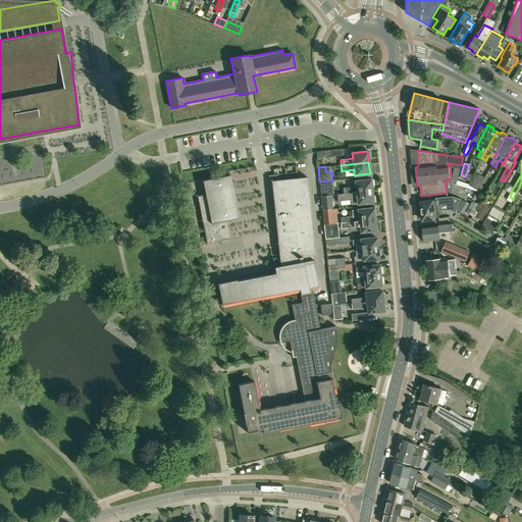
[(312,290),(310,291),(309,288),(318,285),(318,286),(319,285),(313,259),(312,255),(315,255),(307,177),(297,178),(297,172),(274,174),(268,175),(269,181),(272,181),(280,258),(282,258),(283,265),(278,266),(274,267),(275,273),(237,280),(237,279),(219,282),(217,283),(221,305),(222,305),(222,304),(278,294),(297,290),(300,290),(302,303),(292,305),(295,320),(294,320),(292,320),(291,320),(290,321),(286,322),(284,324),(283,325),(282,327),(281,329),(280,331),(279,333),(279,336),(279,337),(279,338),(279,340),(280,342),(280,343),(293,341),(294,346),(295,350),(292,350),(293,357),(296,357),(305,401),(259,409),(254,381),(238,384),(247,432),(263,429),(263,433),(342,418),(338,403),(335,403),(334,397),(333,387),(332,378),(330,379),(329,373),(331,373),(330,369),(330,366),(330,363),(331,360),(332,356),(332,354),(334,349),(335,346),(335,344),(336,341),(336,338),(336,336),(336,334),(336,330),(335,327),(335,325),(334,325),(334,326),(320,329),(312,290)]
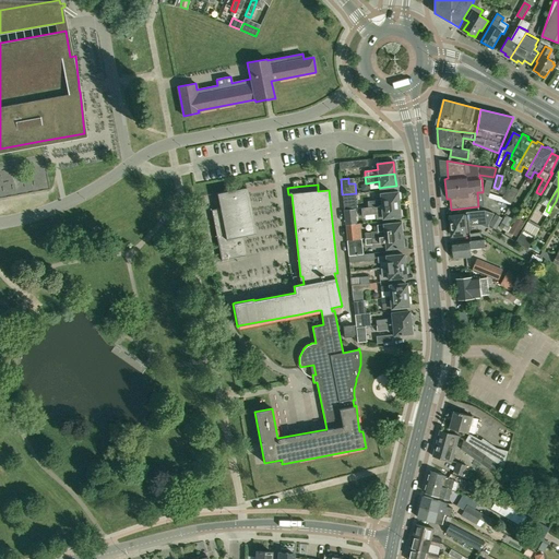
[(504,194),(508,187),(500,185),(498,189),(498,192),(504,194)]
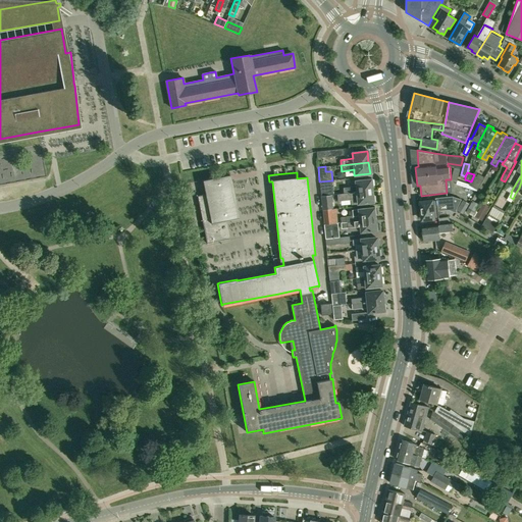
[(474,174),(471,181),(469,184),(478,189),(484,177),(477,173),(476,176),(474,174)]
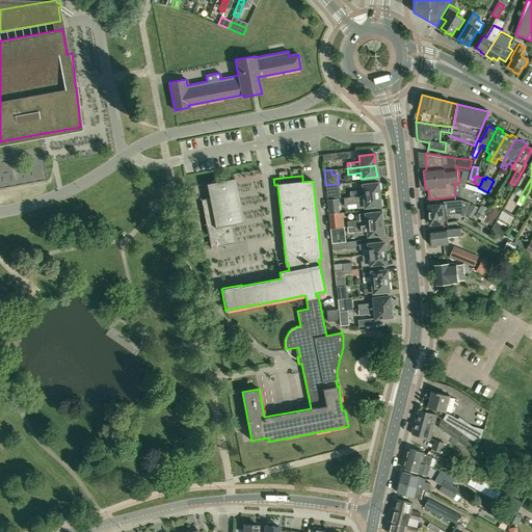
[(207,184),(210,197),(201,200),(210,248),(234,243),(234,242),(230,225),(243,222),(242,221),(242,222),(233,179),(234,179),(234,178),(227,180),(207,184)]
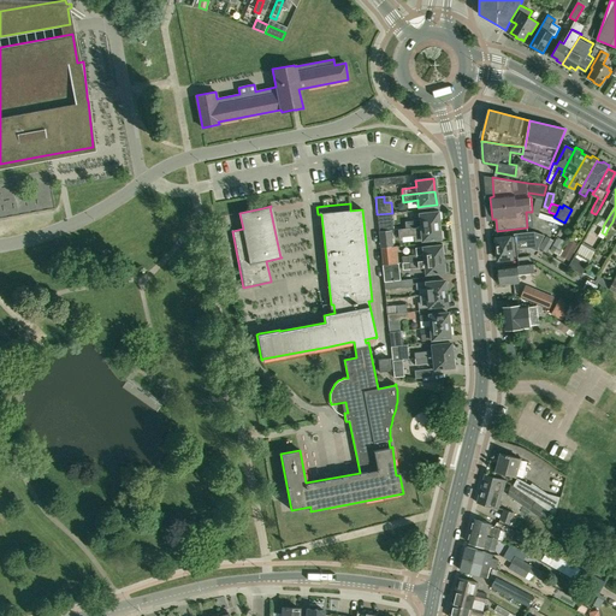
[(406,229),(438,225),(437,212),(419,214),(420,220),(406,223),(406,229)]
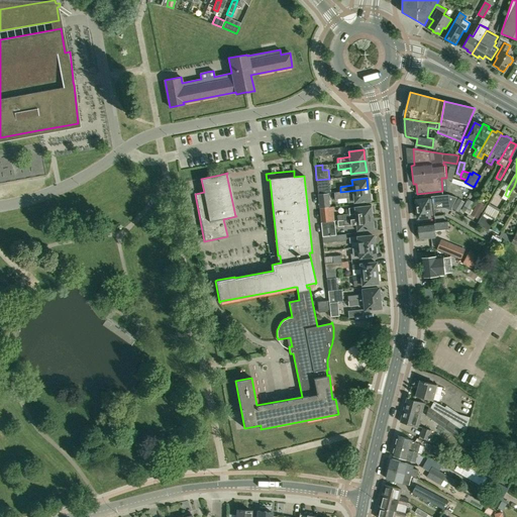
[(316,180),(318,194),(328,193),(331,193),(329,179),(316,180)]
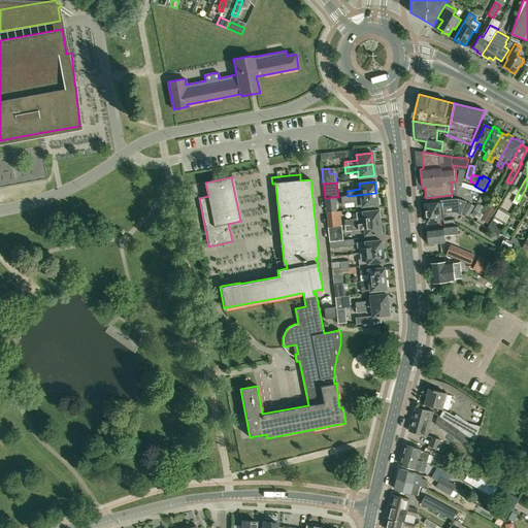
[(356,206),(367,205),(377,204),(375,193),(348,196),(341,197),(341,203),(355,202),(356,206)]
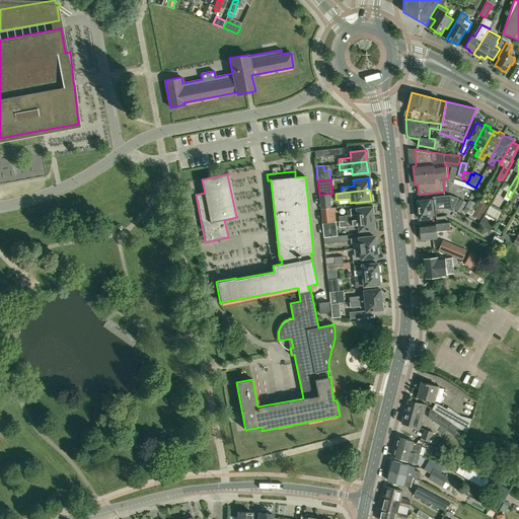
[(319,195),(320,209),(330,208),(329,194),(319,195)]
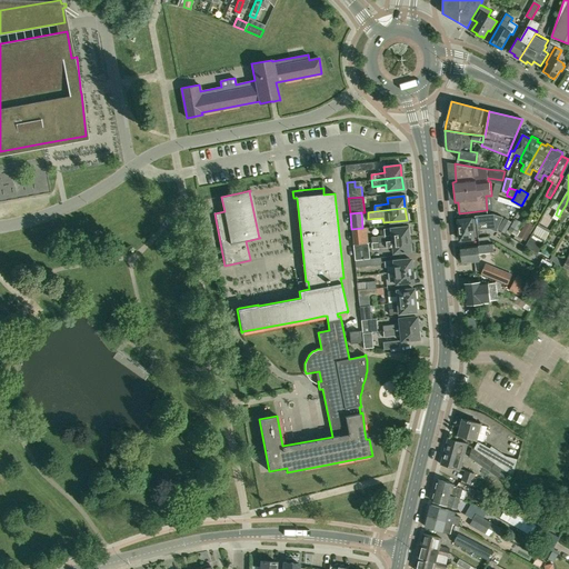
[(460,240),(478,238),(477,228),(489,228),(495,230),(496,228),(501,217),(495,213),(473,216),(473,219),(458,220),(460,240)]
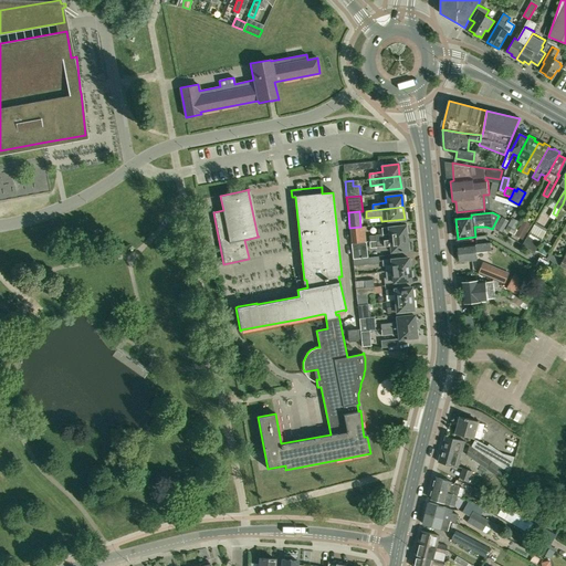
[(520,224),(512,220),(506,230),(514,234),(520,224)]
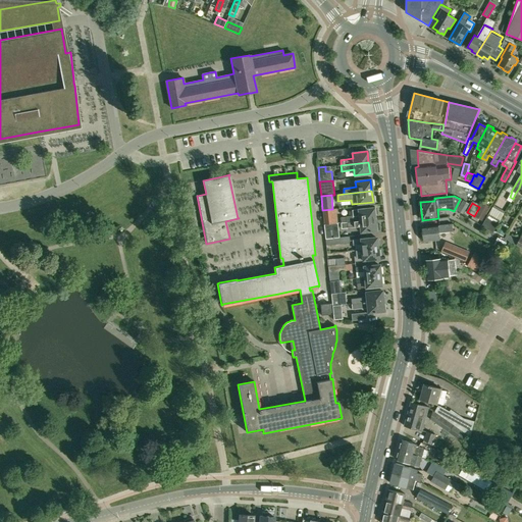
[(489,208),(490,206),(485,204),(483,203),(480,208),(478,212),(475,217),(482,221),(489,208)]
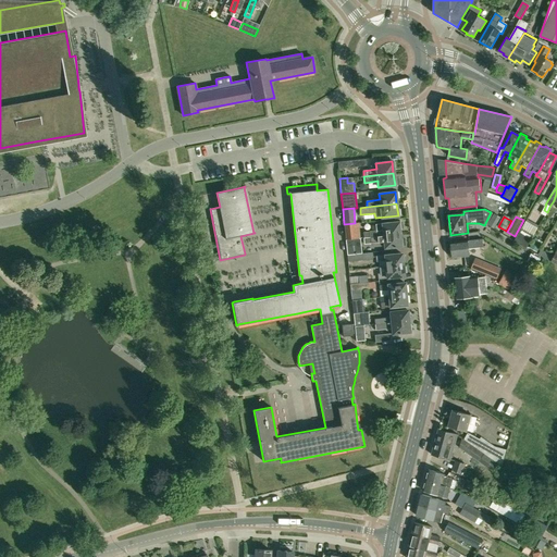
[(364,237),(399,234),(398,222),(382,224),(375,224),(376,231),(363,232),(364,237)]
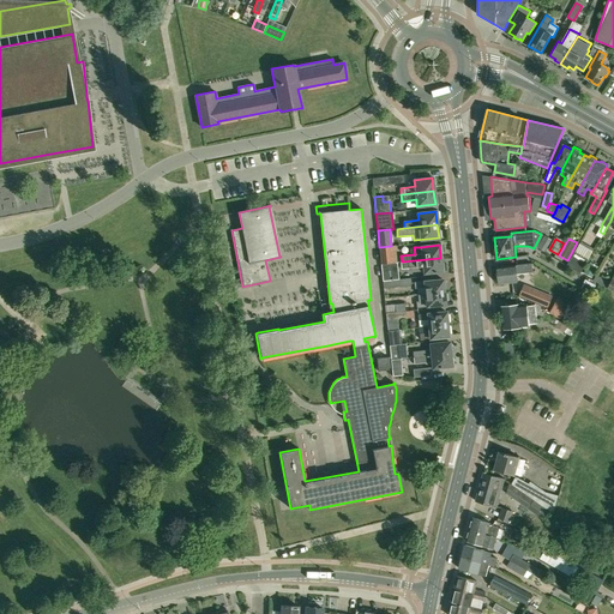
[(395,263),(395,253),(393,246),(391,246),(379,247),(380,264),(390,263),(395,263)]
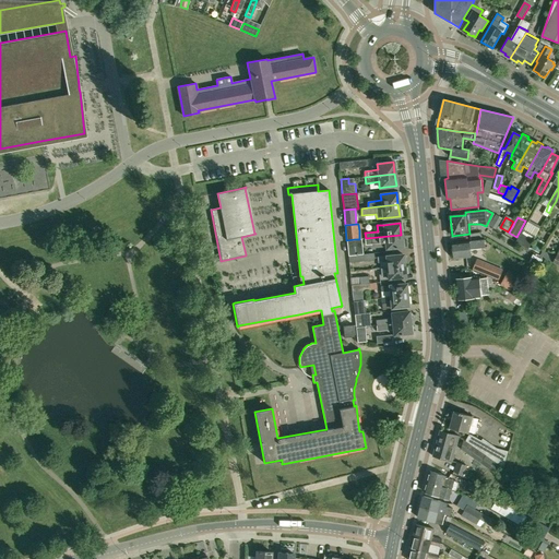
[(536,235),(523,228),(515,241),(528,249),(536,235)]
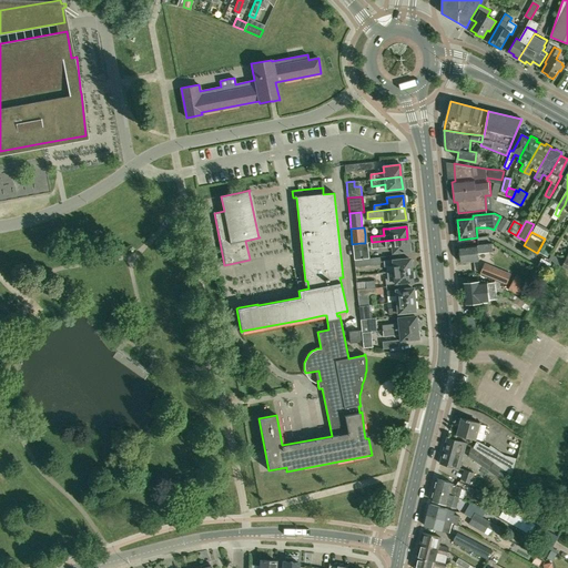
[(392,253),(397,252),(408,251),(407,239),(372,242),(372,249),(378,247),(392,246),(392,253)]
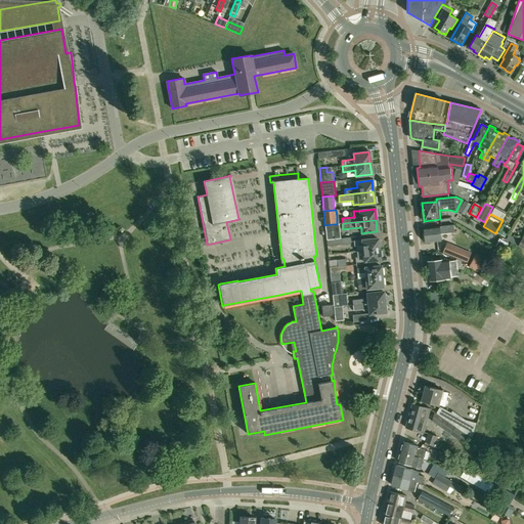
[(510,226),(503,223),(497,232),(505,235),(510,226)]
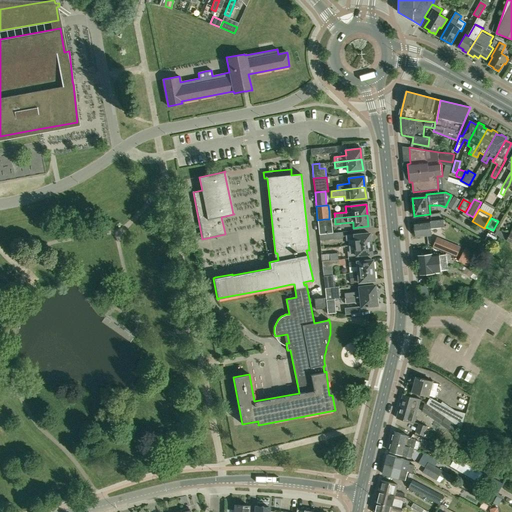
[(319,233),(327,233),(325,219),(317,220),(319,233)]
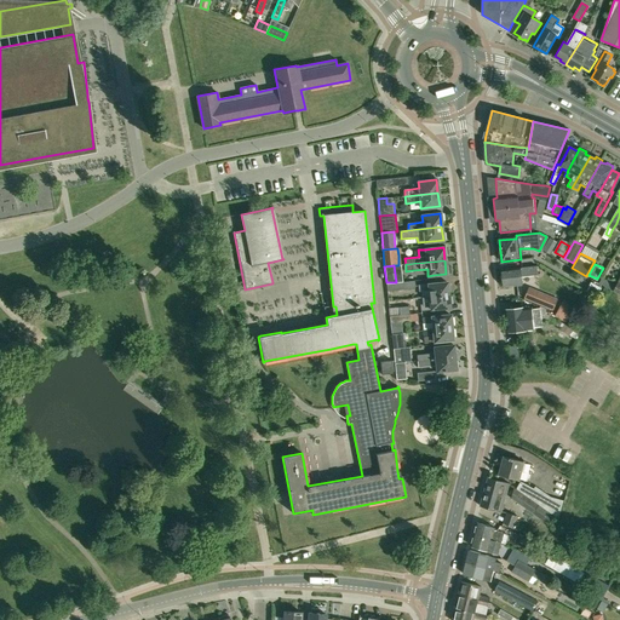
[(522,276),(527,276),(540,275),(539,267),(520,268),(503,269),(504,287),(522,285),(522,276)]
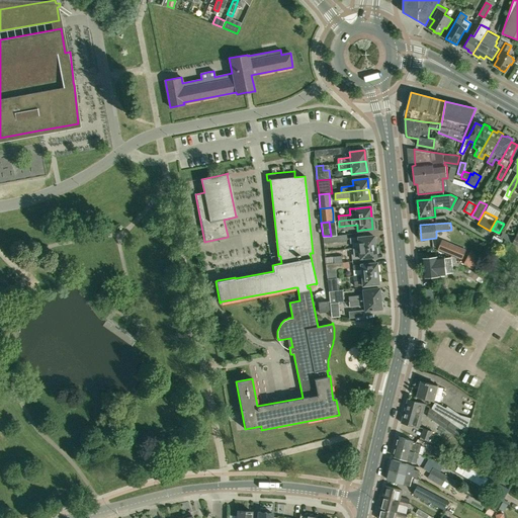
[(512,243),(513,243),(515,239),(504,232),(501,237),(506,240),(512,243)]
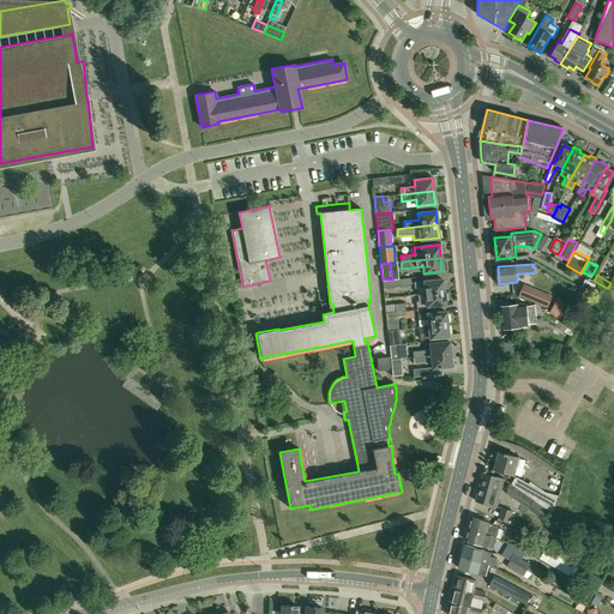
[(383,280),(383,288),(413,284),(411,277),(392,280),(383,280)]
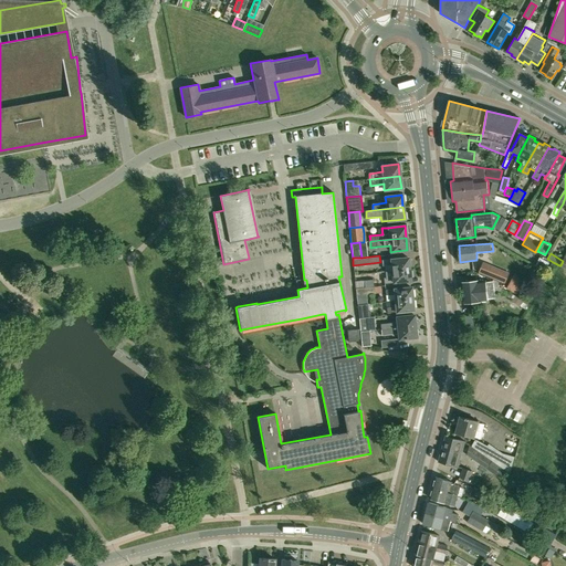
[(549,262),(537,255),(533,263),(545,270),(549,262)]
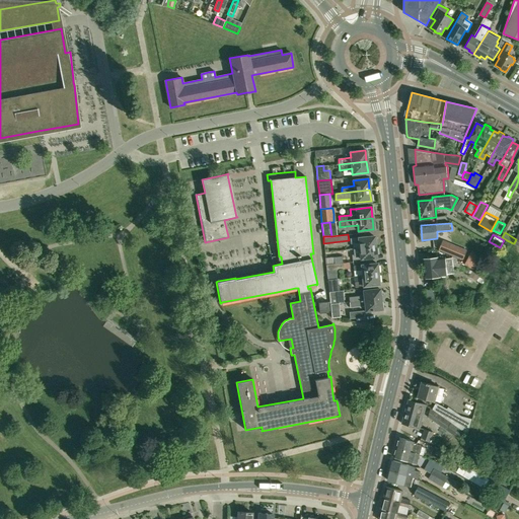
[(354,248),(375,246),(374,236),(350,238),(351,243),(354,243),(354,248)]
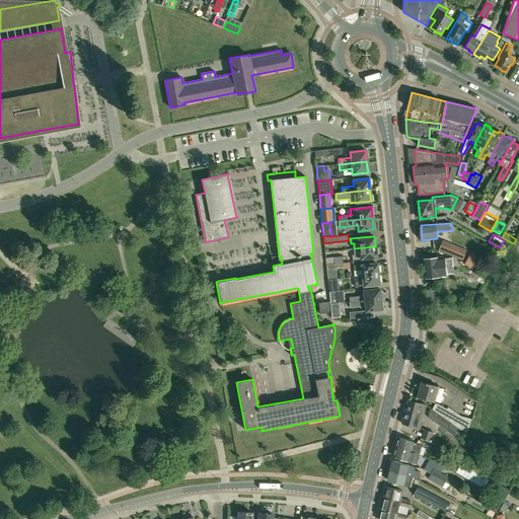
[(438,249),(462,260),(466,250),(442,240),(438,249)]
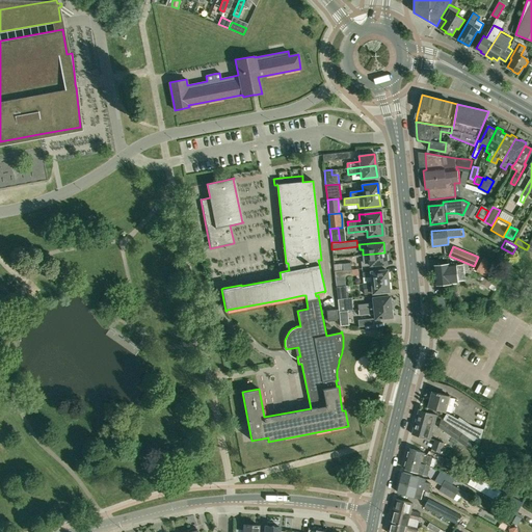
[(362,266),(375,265),(386,264),(384,253),(363,255),(364,261),(361,262),(362,266)]
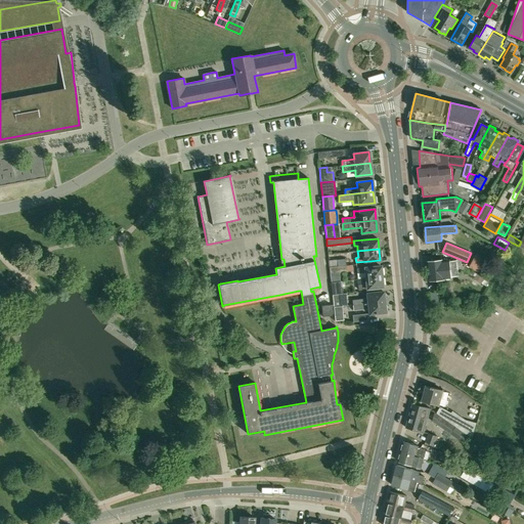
[(470,266),(479,270),(485,260),(476,255),(470,266)]
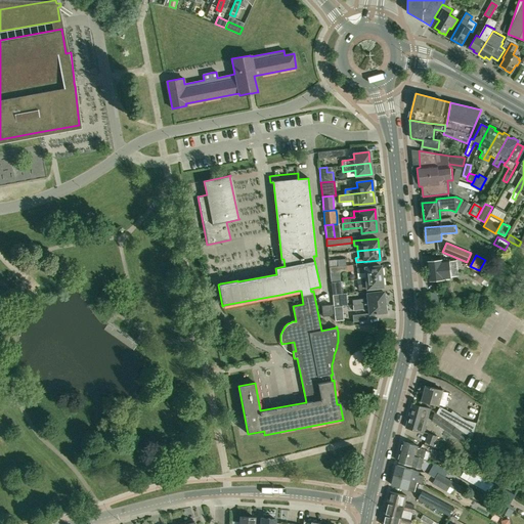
[(330,268),(338,267),(338,259),(329,260),(330,268)]
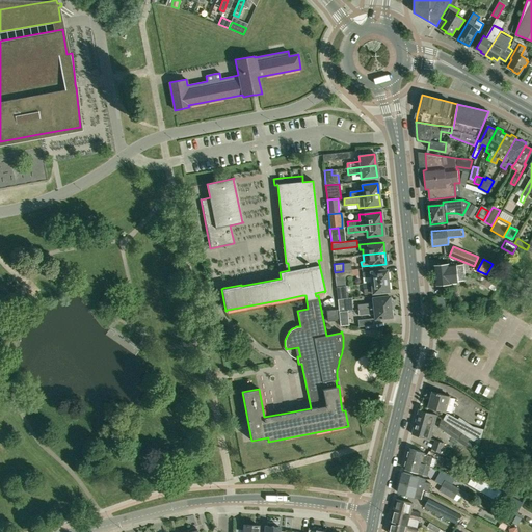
[(458,281),(466,280),(463,265),(457,265),(456,264),(450,264),(444,264),(433,265),(435,285),(451,284),(451,283),(458,282),(458,281)]
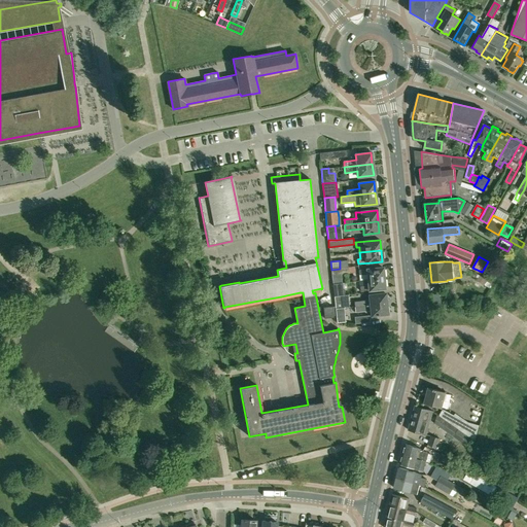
[(331,270),(331,276),(350,274),(349,268),(340,269),(331,270)]
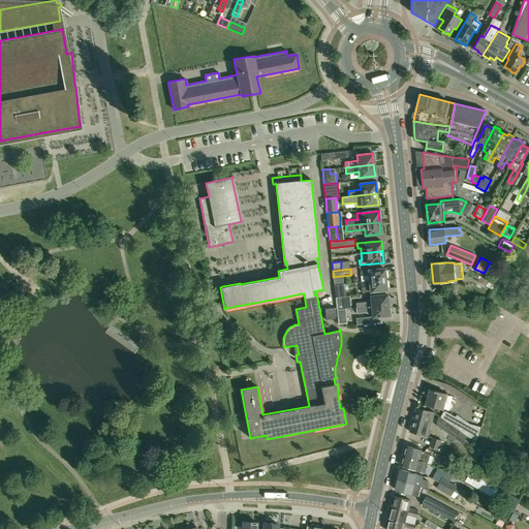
[(369,281),(385,279),(384,269),(360,271),(361,276),(368,275),(369,281)]
